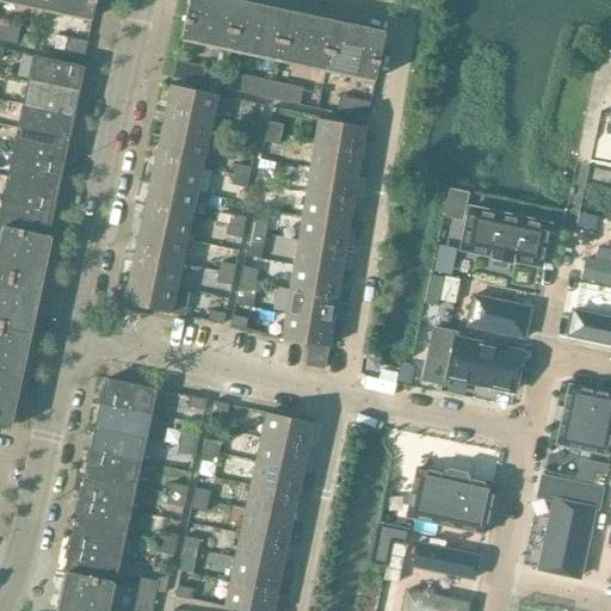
[(44,0),(0,0),(42,10),(44,0)]
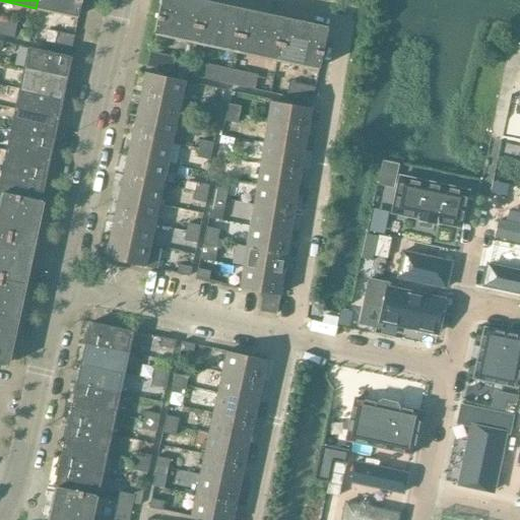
[(81,0),(38,0),(36,8),(77,17),(81,0)]
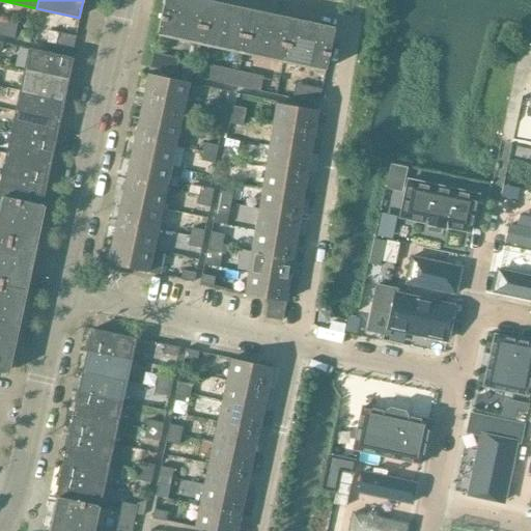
[(207,3),(195,0),(163,0),(157,34),(199,44),(207,3)]
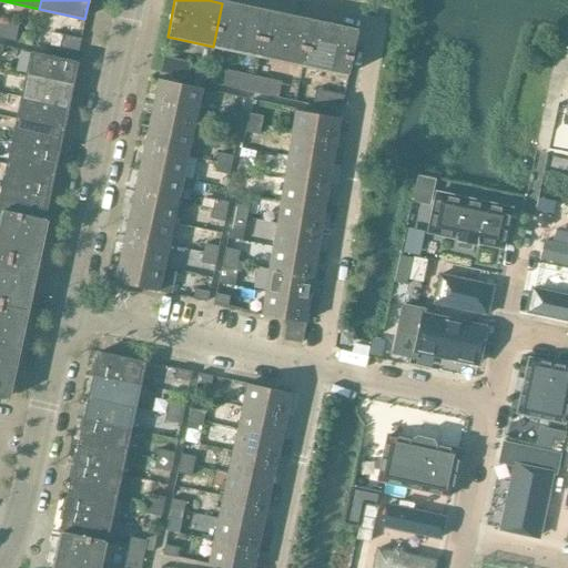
[(266,12),(222,3),(213,47),(257,57),(266,12)]
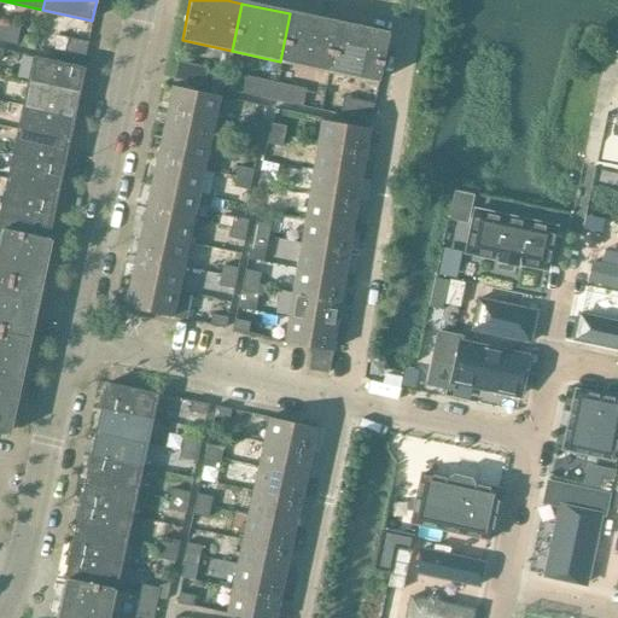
[(339,24),(290,13),(280,62),(328,71),(339,24)]
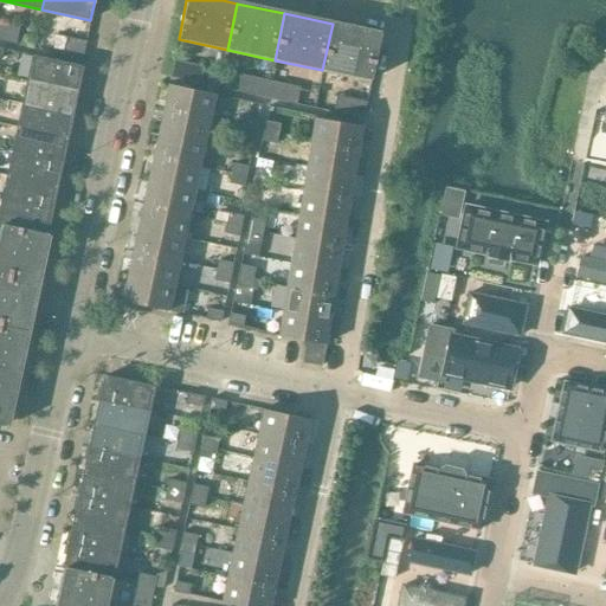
[(85,39),(89,25),(69,20),(66,34),(85,39)]
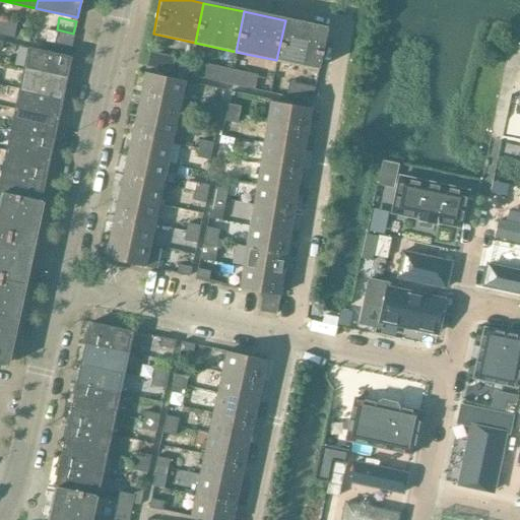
[(16,23),(0,19),(0,36),(13,39),(16,23)]
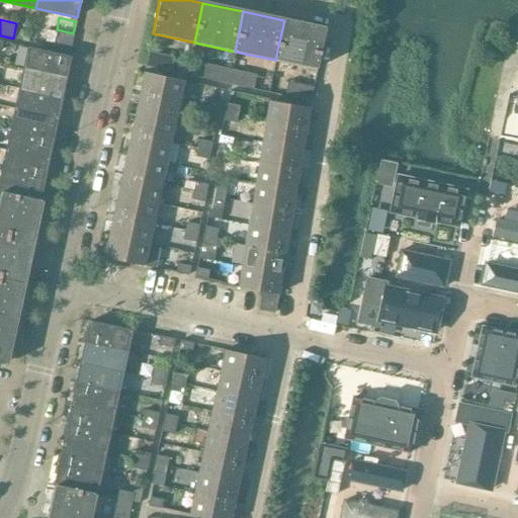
[(326,29),(284,20),(275,60),(317,69),(326,29)]
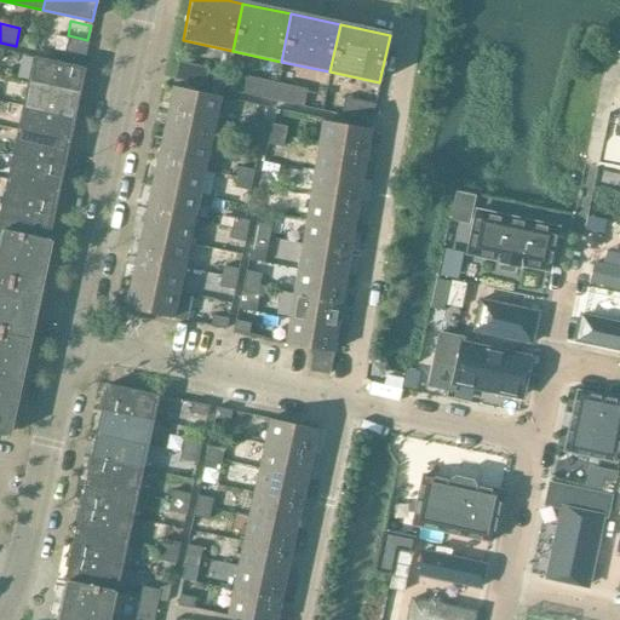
[(57,36),(53,55),(84,61),(87,44),(57,36)]
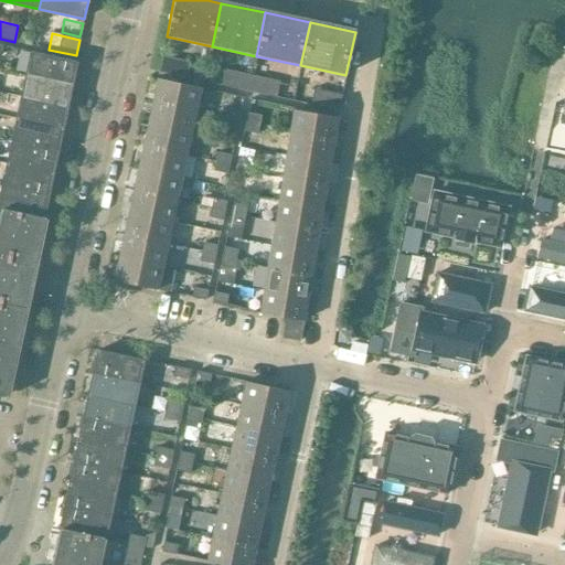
[(75,62),(32,52),(27,75),(70,85),(75,62)]
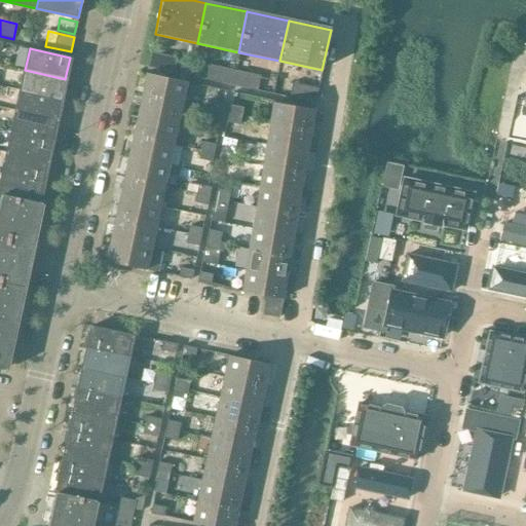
[(177,59),(151,52),(148,68),(174,73),(177,59)]
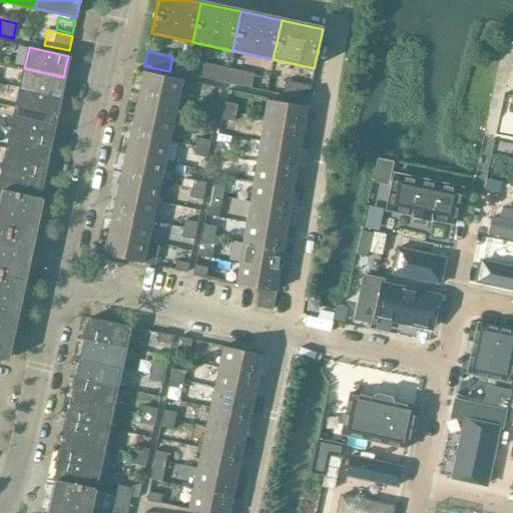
[(203,63),(200,78),(225,83),(228,69),(203,63)]
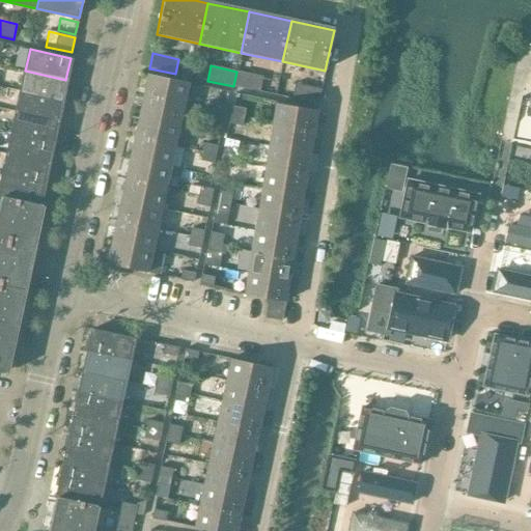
[(65,80),(25,71),(21,91),(61,101),(65,80)]
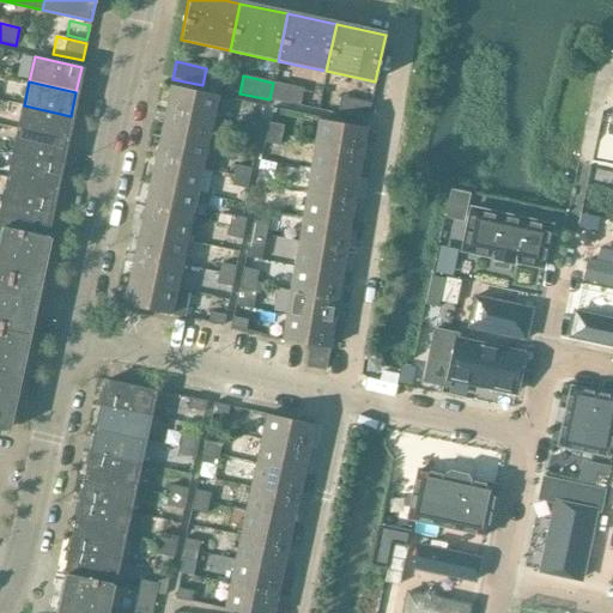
[(303,89),(273,83),(269,99),(299,107),(303,89)]
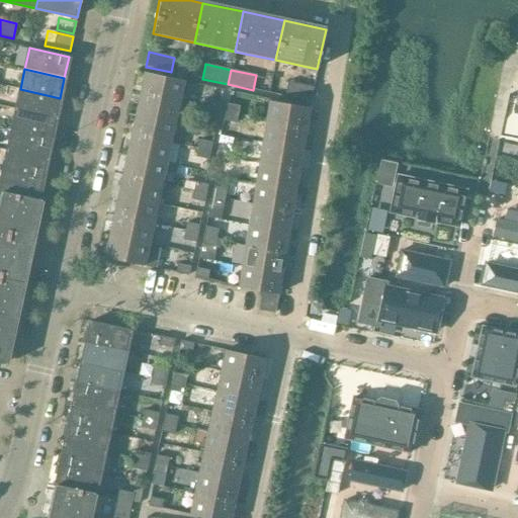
[(144,73),(140,94),(179,102),(184,81),(144,73)]
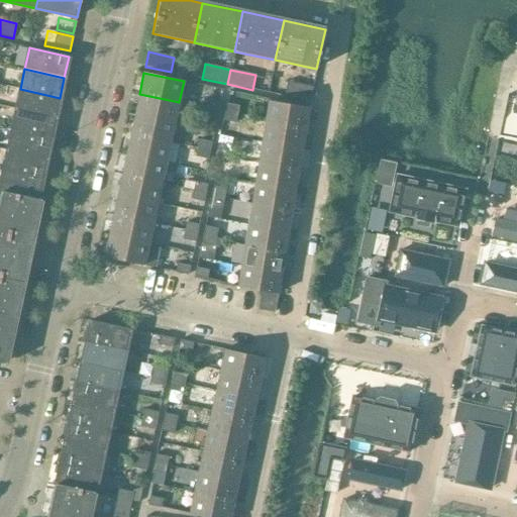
[(287,82),(284,96),(309,102),(312,87),(287,82)]
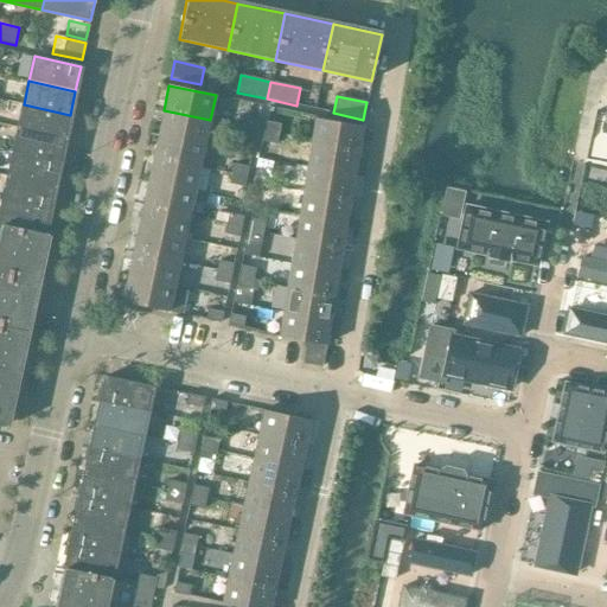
[(70,115),(24,104),(19,128),(65,139),(70,115)]
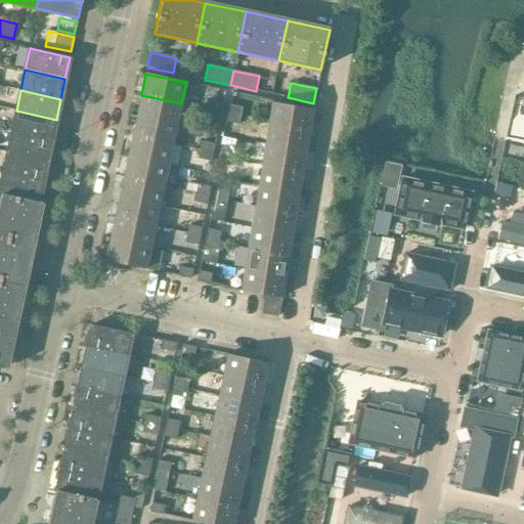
[(141,95),(137,116),(177,124),(181,103),(141,95)]
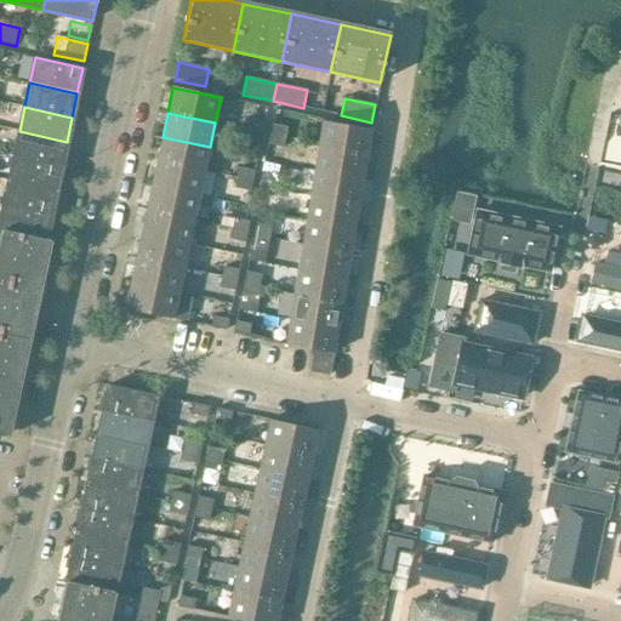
[(249,120),(248,130),(262,134),(265,123),(249,120)]
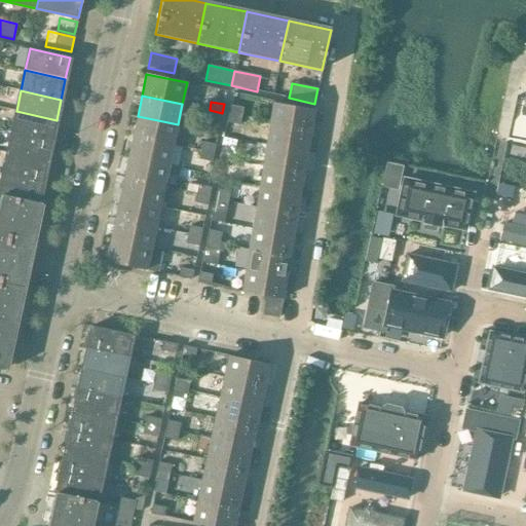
[(313,110),(273,103),(269,125),(310,132),(313,110)]
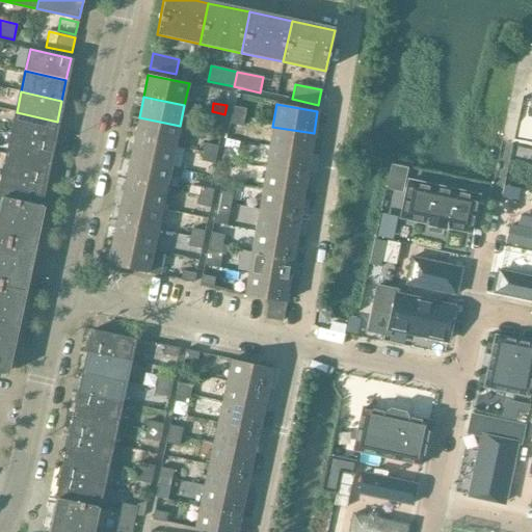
[(245,109),(233,107),(231,117),(243,121),(245,109)]
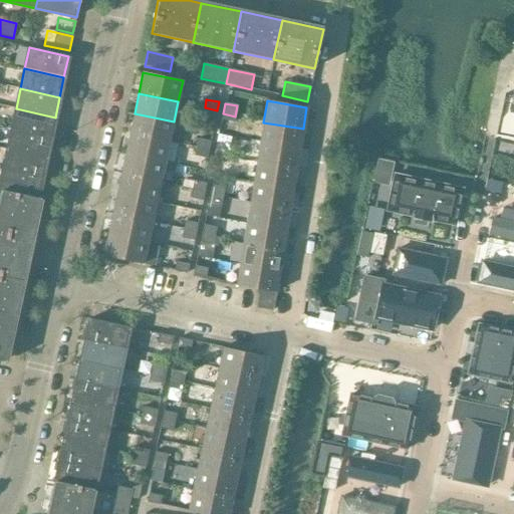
[(217,110),(205,107),(203,116),(215,118),(217,110)]
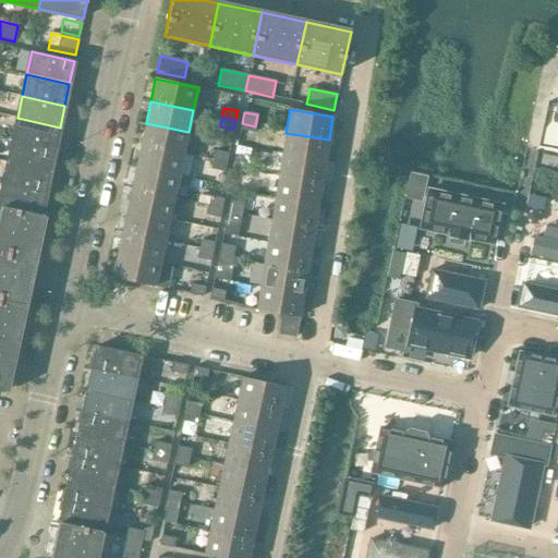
[(60,128),(17,118),(12,141),(55,149),(60,128)]
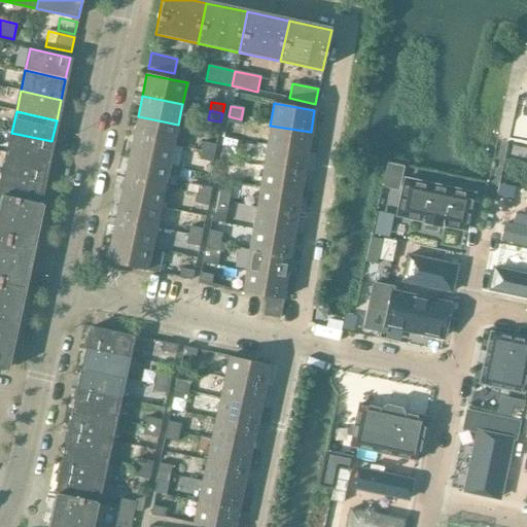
[(138,116),(133,137),(173,145),(178,125),(138,116)]
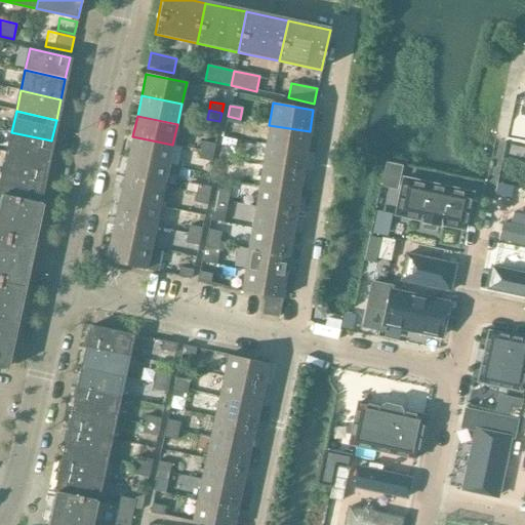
[(240,119),(228,116),(226,123),(239,125),(240,119)]
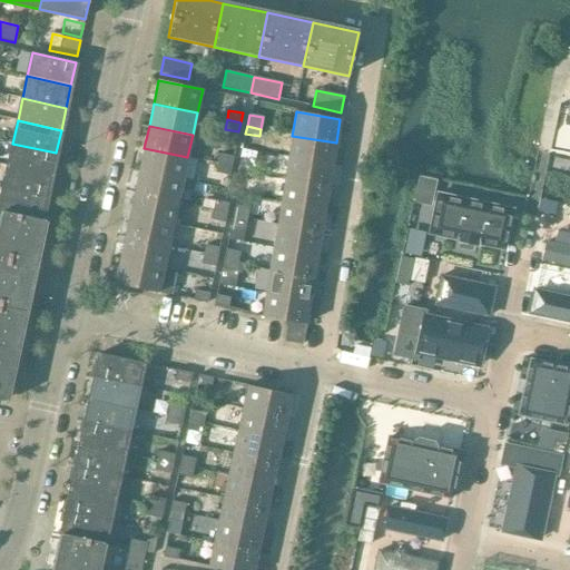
[(336,143),(292,136),(288,158),(332,165),(336,143)]
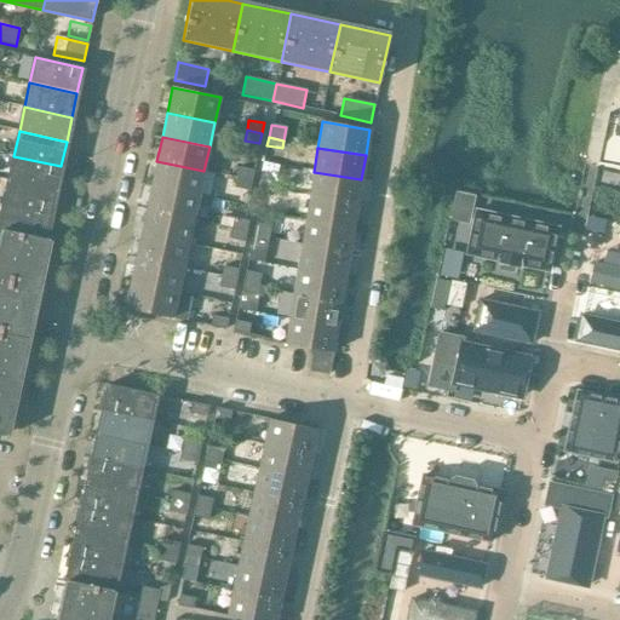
[(61,166),(13,156),(9,181),(56,191),(61,166)]
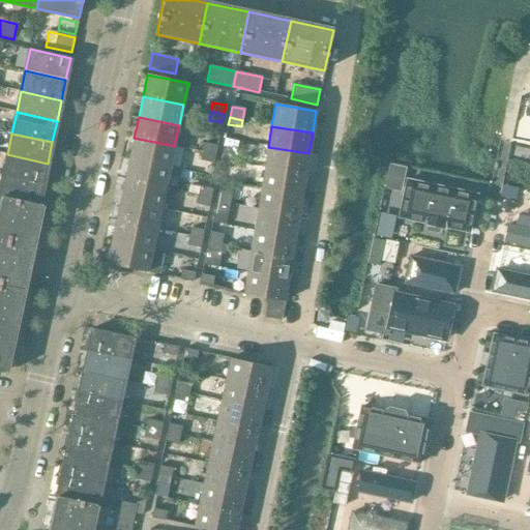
[(134,138),(129,158),(170,168),(174,146),(134,138)]
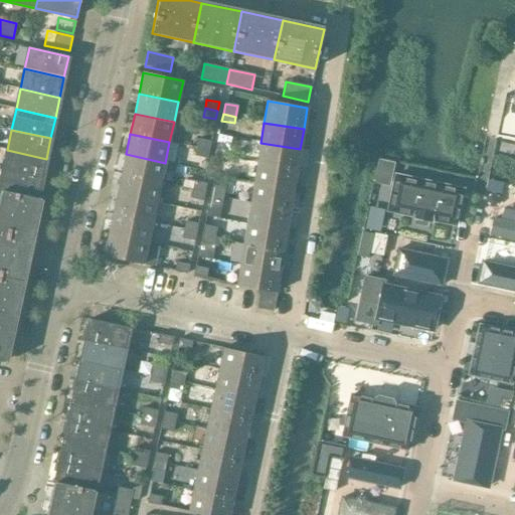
[(198,140),(196,148),(209,151),(210,142),(198,140)]
